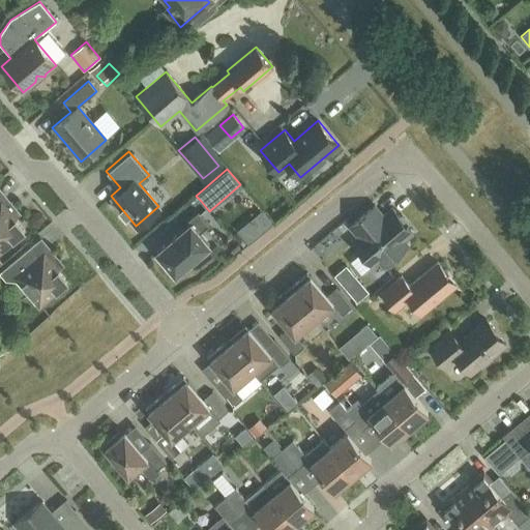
[(0,251),(25,230),(1,203),(0,204),(0,251)]
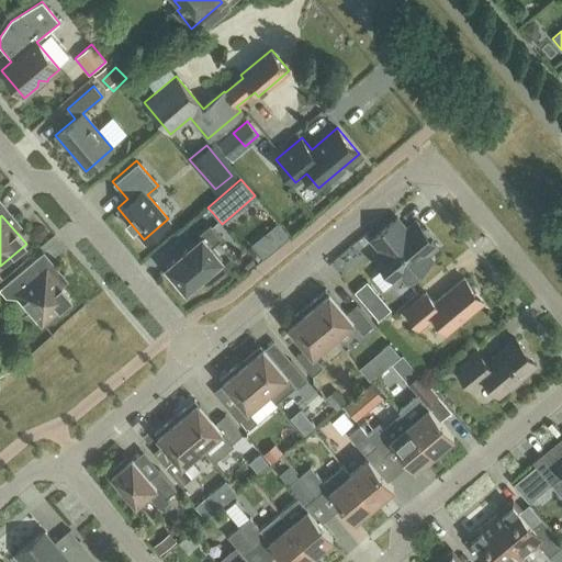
[(438,247),(416,221),(402,234),(392,223),(371,240),(381,251),(374,257),(395,282),(402,277),(406,282),(433,260),(428,255),(438,247)]
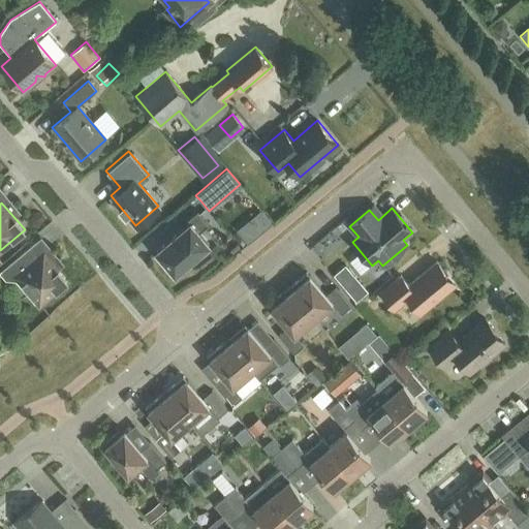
[(208,223),(196,210),(186,219),(188,222),(156,249),(175,271),(188,259),(190,262),(208,248),(206,245),(208,243),(198,231),(208,223)]
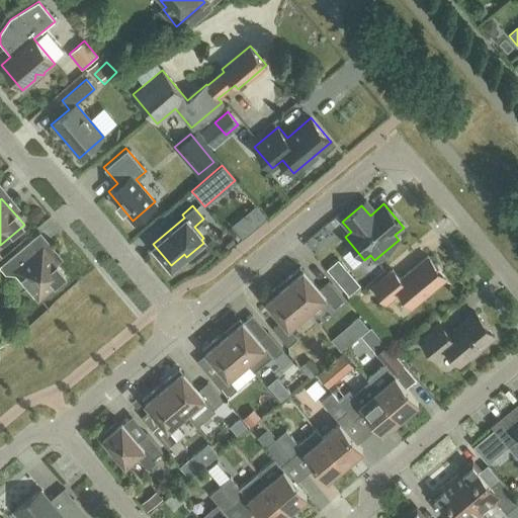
[(42,249),(33,238),(0,266),(5,273),(16,270),(22,278),(20,280),(30,291),(32,290),(38,297),(66,275),(44,248),(42,249)]
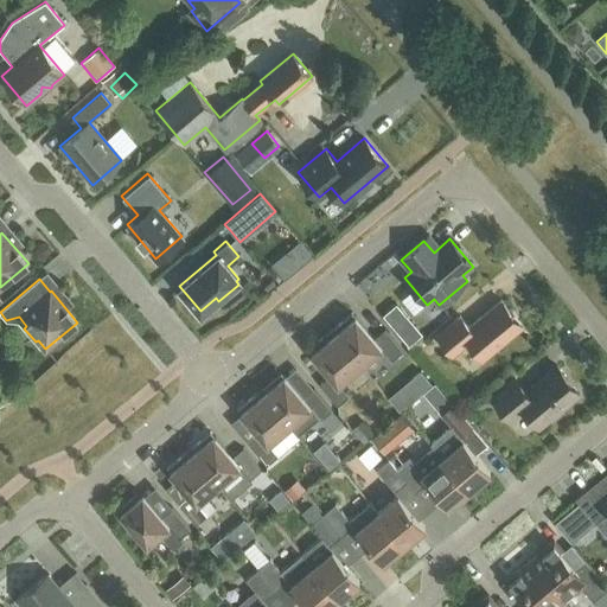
[(523,326),(502,300),(470,327),(460,317),(436,337),(453,356),(470,343),(484,359),(523,326)]
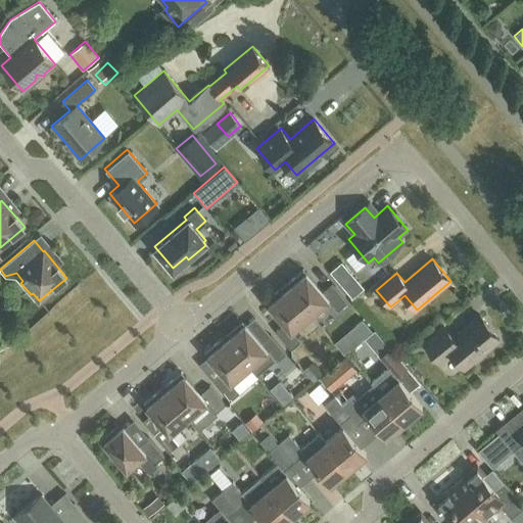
[(303,270),(284,285),(311,316),(329,300),(337,311),(347,302),(332,284),(322,292),(303,270)]
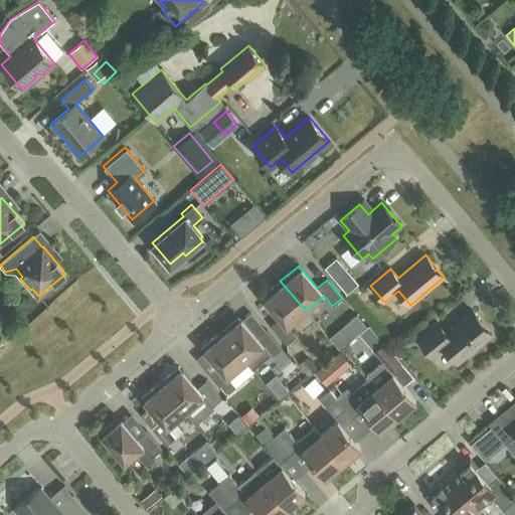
[(306,311),(280,281),(262,296),(281,319),(271,326),(287,345),(296,337),(288,326),(306,311)]
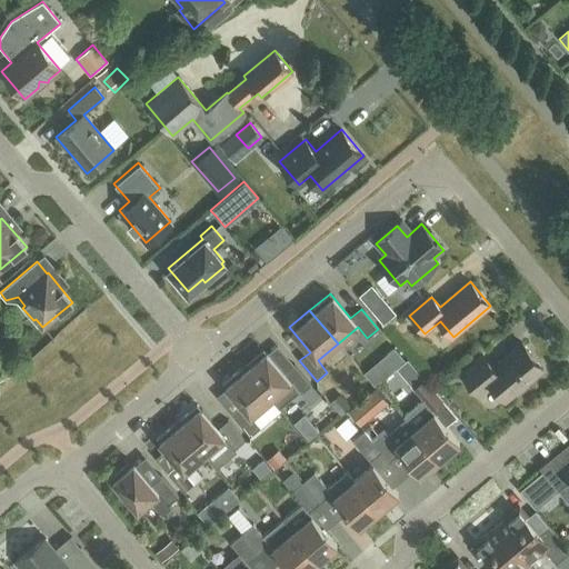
[(543,369),(522,343),(492,368),(482,356),(461,373),(479,395),(491,385),(506,401),(543,369)]
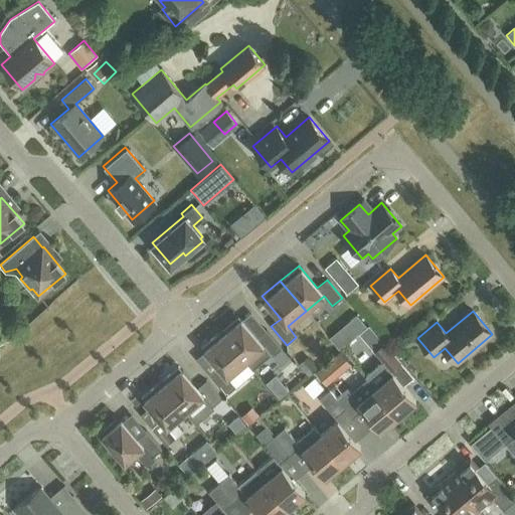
[(220,331),(245,361),(252,370),(271,355),(281,367),(291,359),(267,330),(258,338),(238,316),(220,331)]
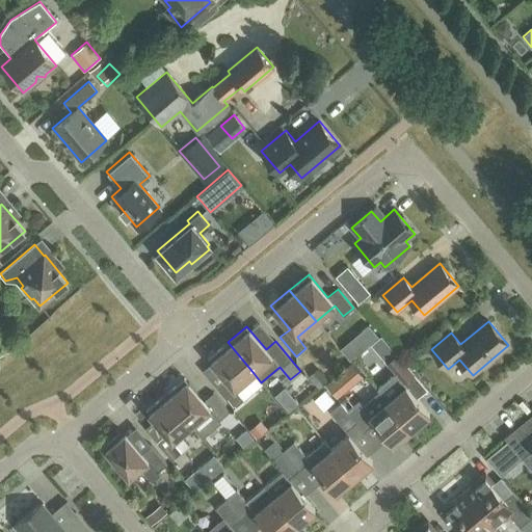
[(378,358),(394,346),(387,338),(372,350),(378,358)]
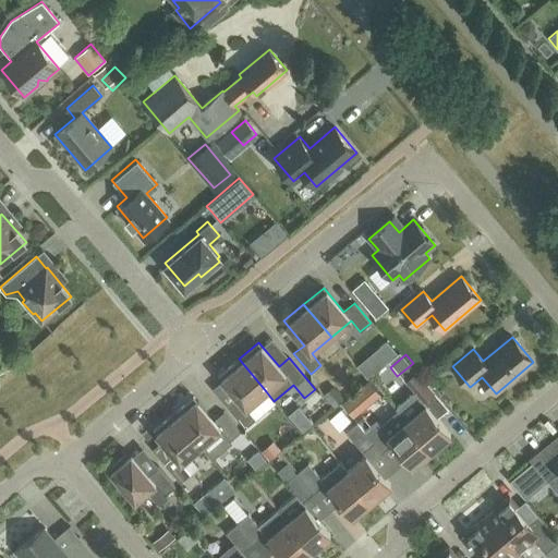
[(246,409),(266,391),(239,359),(218,376),(239,400),(229,409),(245,428),(256,420),(246,409)]
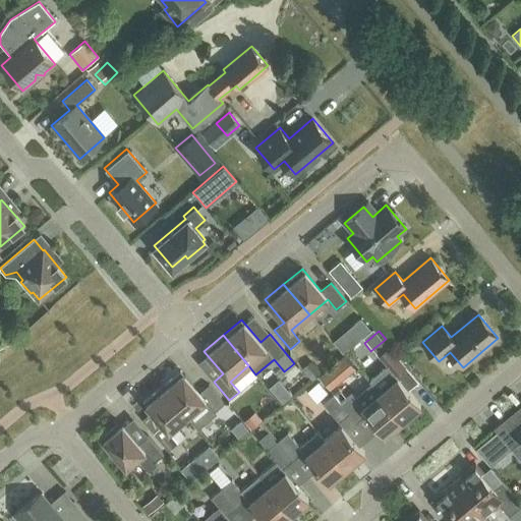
[(369,381),(380,393),(403,420),(420,405),(409,390),(414,386),(418,382),(389,348),(379,356),(388,366),(369,381)]
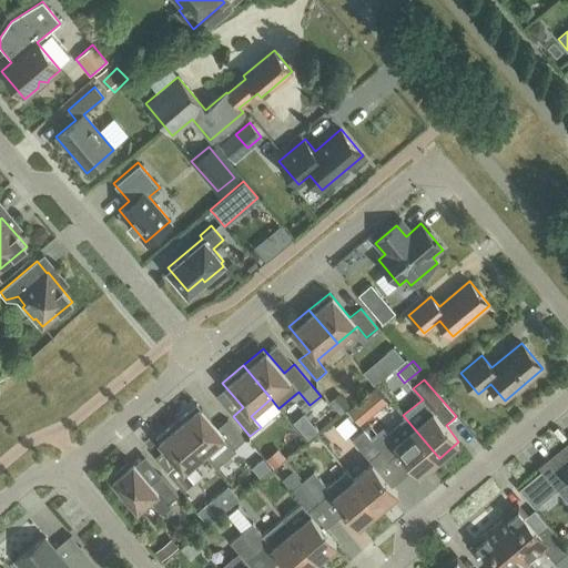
[(358,401),(348,411),(361,425),(372,415),(358,401)]
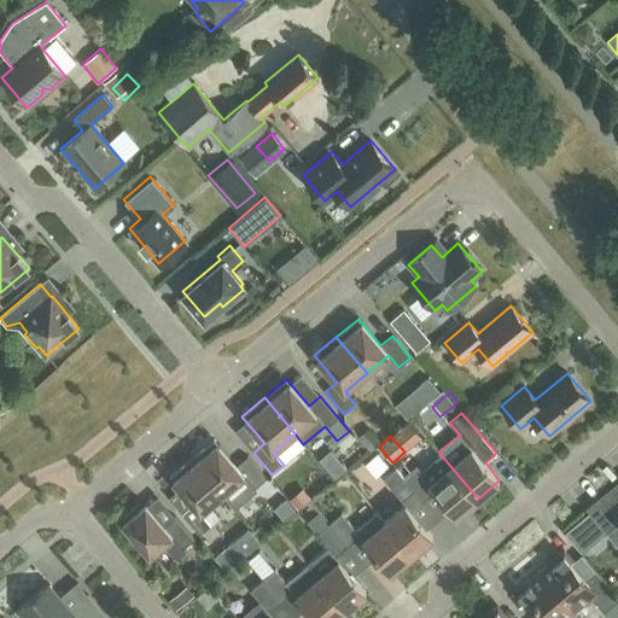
[(222,495),(235,509),(257,490),(256,488),(266,479),(248,456),(237,466),(214,439),(192,458),(222,495)]
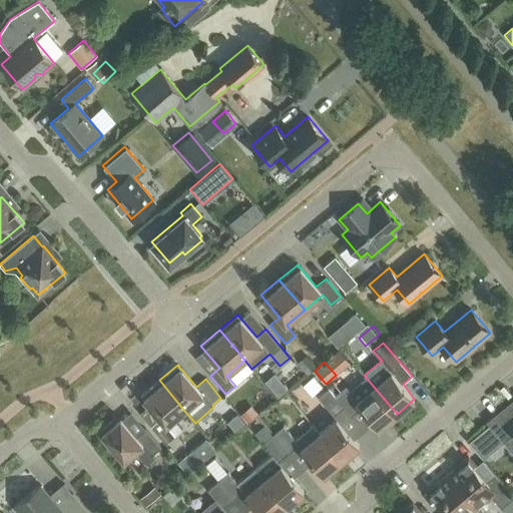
[(184,411),(159,380),(141,396),(159,418),(150,426),(165,444),(182,430),(173,420),(184,411)]
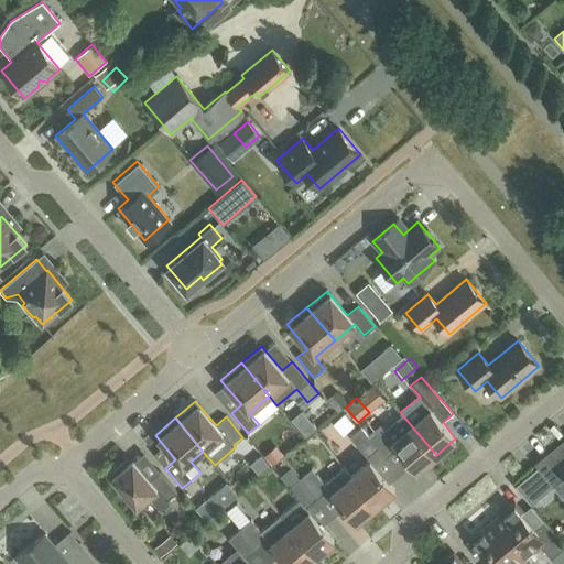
[(416,472),(436,455),(411,425),(392,442),(380,427),(369,436),(369,437),(378,447),(386,457),(398,447),(416,472)]
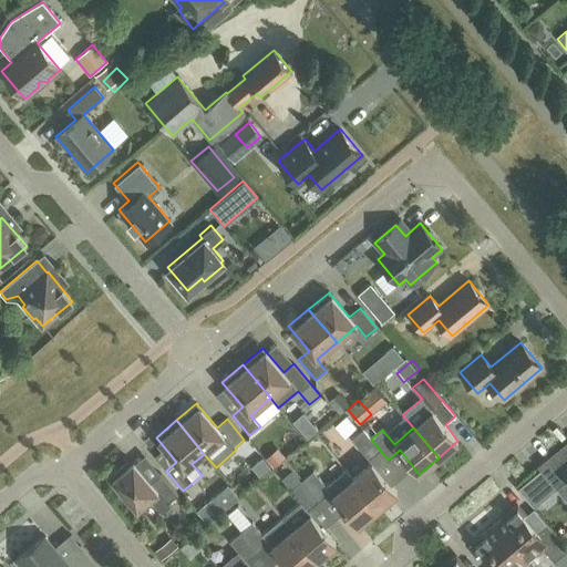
[(371,440),(371,439),(363,430),(351,439),(369,460),(380,450),(371,440)]
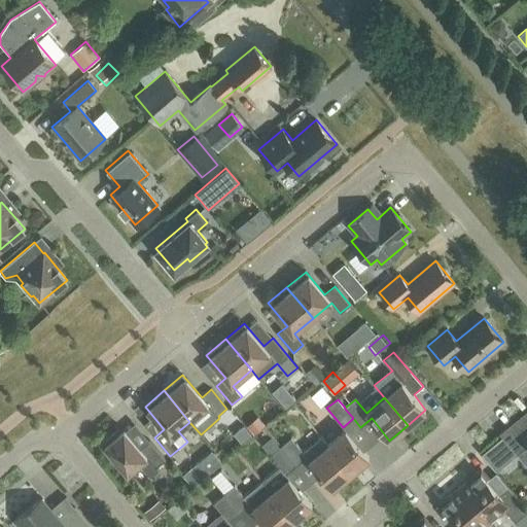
[(526,420),(523,416),(500,434),(517,454),(526,446),(526,420)]
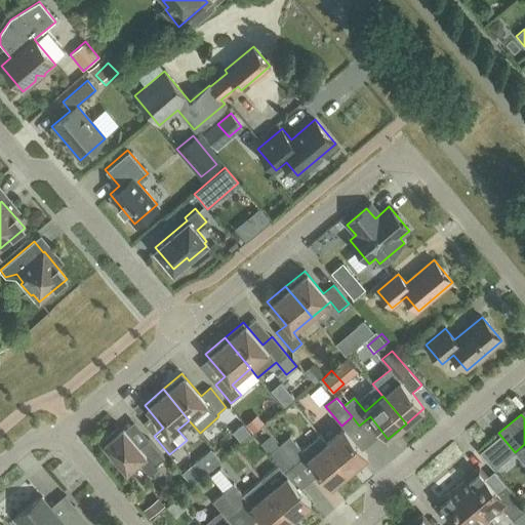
[(264,416),(251,425),(257,435),(270,427),(264,416)]
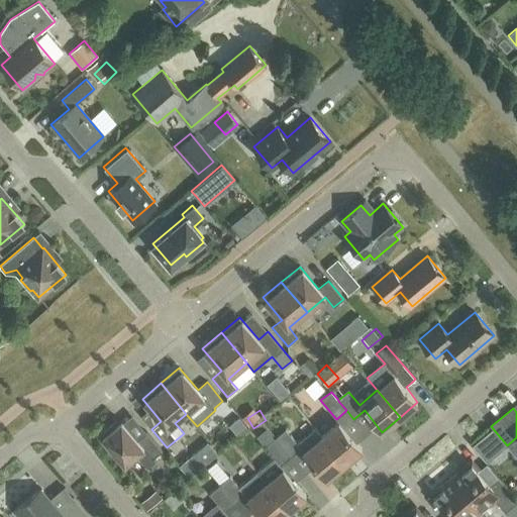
[(118,424),(116,421),(98,436),(107,446),(109,444),(125,464),(137,454),(148,468),(154,461),(152,459),(163,451),(146,433),(137,440),(121,421),(118,424)]
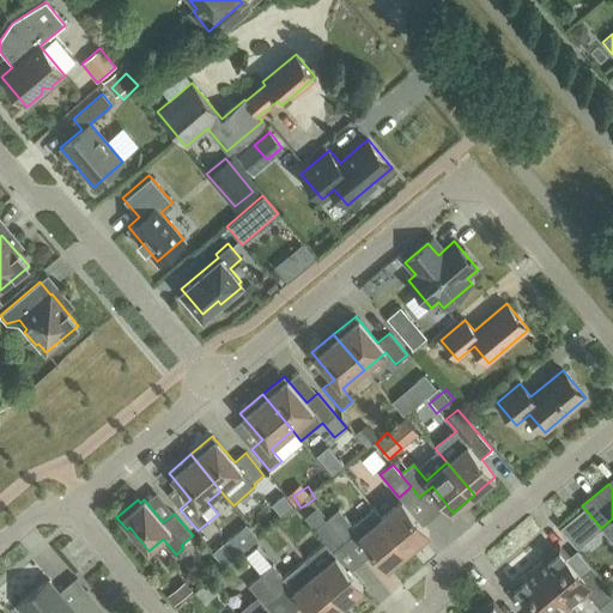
[(402,501),(381,517),(408,550),(429,533),(402,501)]
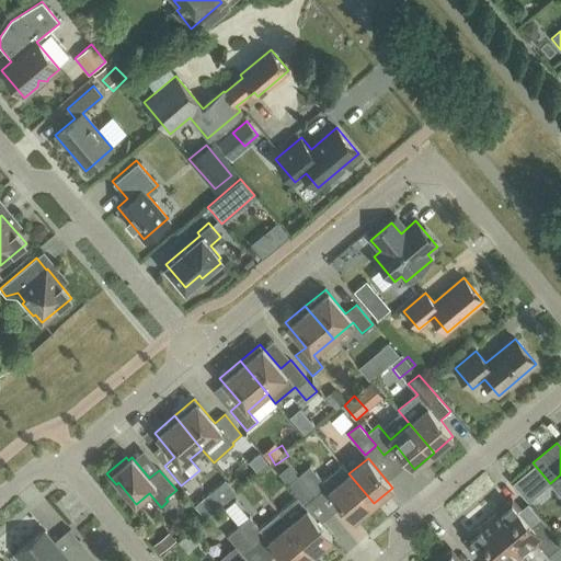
[(329,491),(330,490),(354,519),(374,503),(348,473),(342,466),(322,482),(309,467),(299,476),(316,495),(325,487),(329,491)]
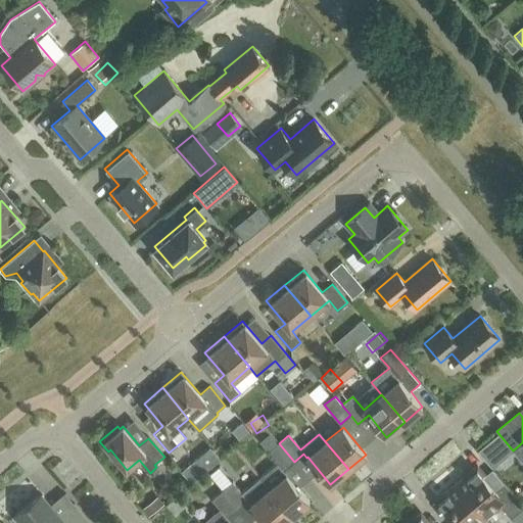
[(294,462),(279,443),(267,454),(282,472),(294,462)]
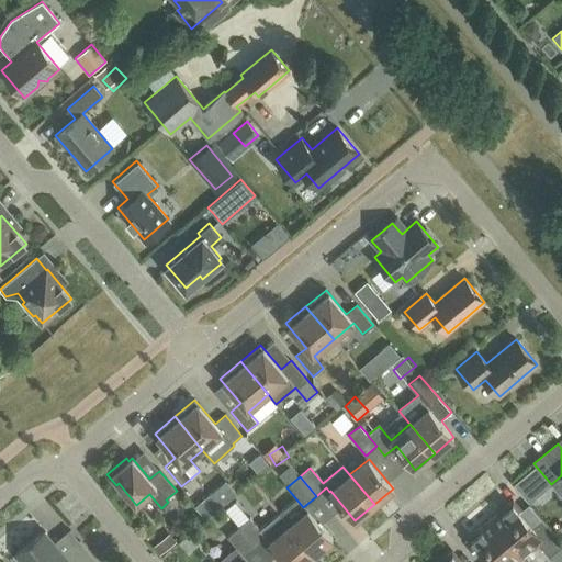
[(203,512),(216,518),(223,506),(210,498),(203,512)]
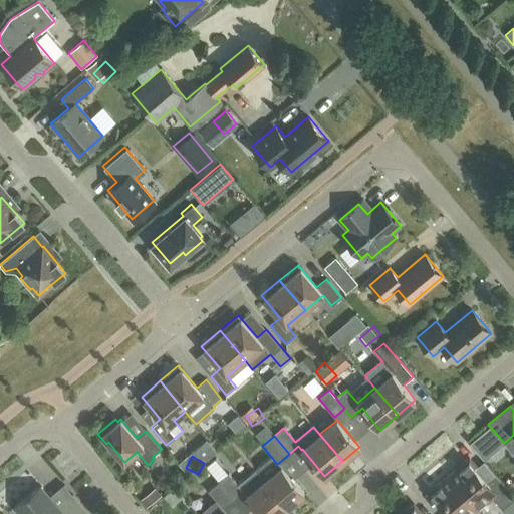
[(449,476),(477,509),(492,496),(503,509),(513,499),(513,497),(496,476),(492,479),(487,483),(468,461),(449,476)]
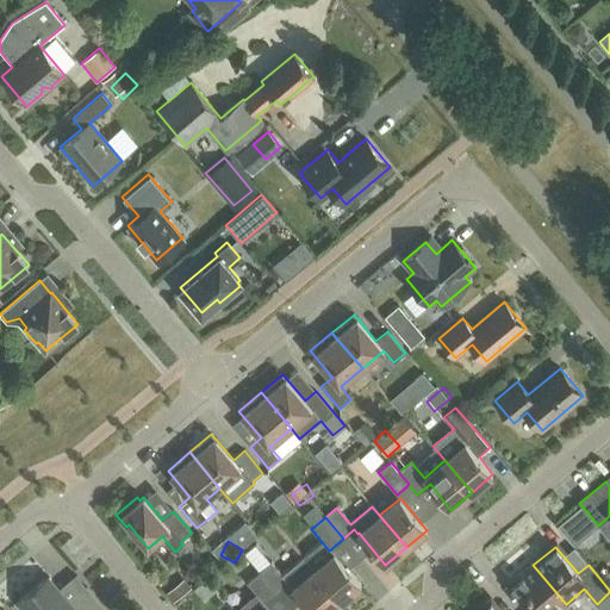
[(313,571),(341,603),(361,585),(335,553),(313,571)]
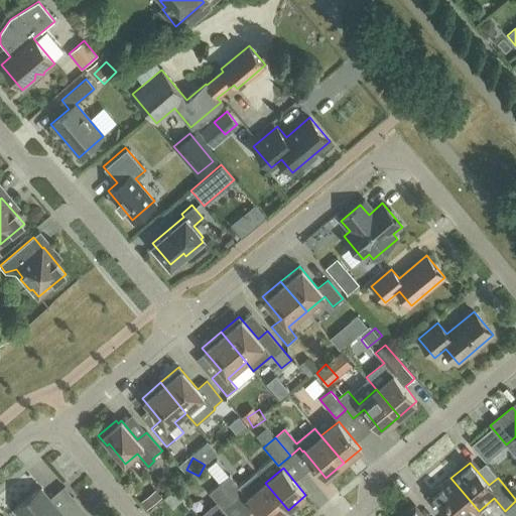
[(263,515),(280,515),(288,510),(265,483),(264,483),(256,473),(238,488),(229,477),(220,485),(235,503),(245,494),(263,515)]
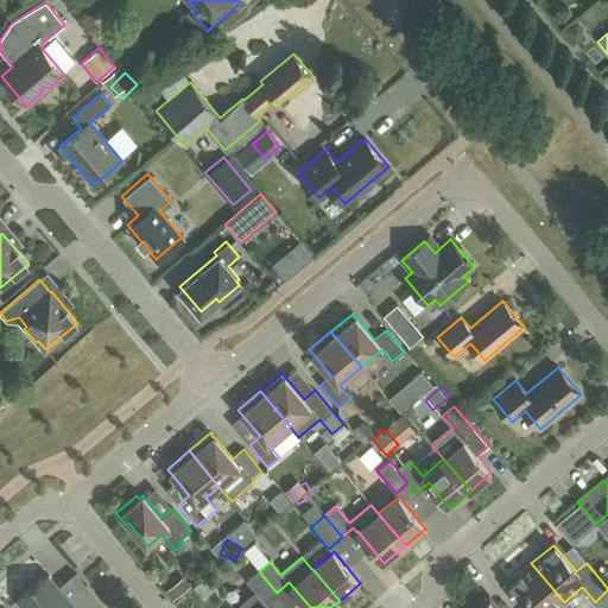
[(530,607),(556,607),(564,602),(531,563),(510,582),(530,607)]
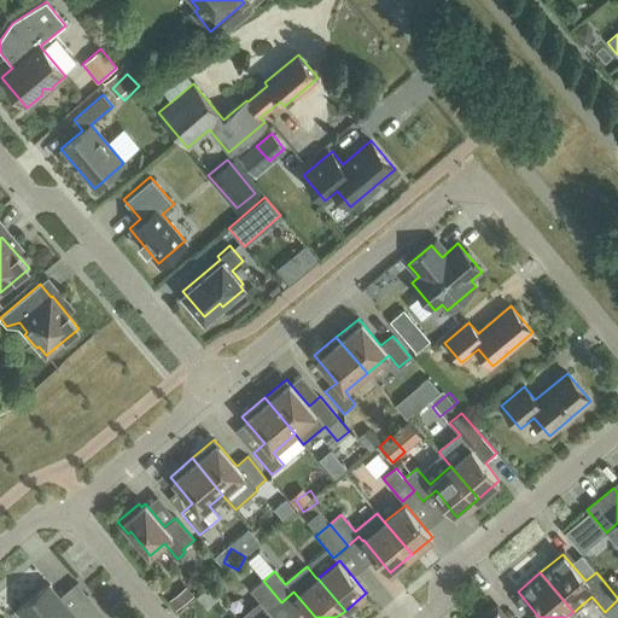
[(281,602),(263,581),(250,592),(258,602),(268,613),(269,612),(281,602)]
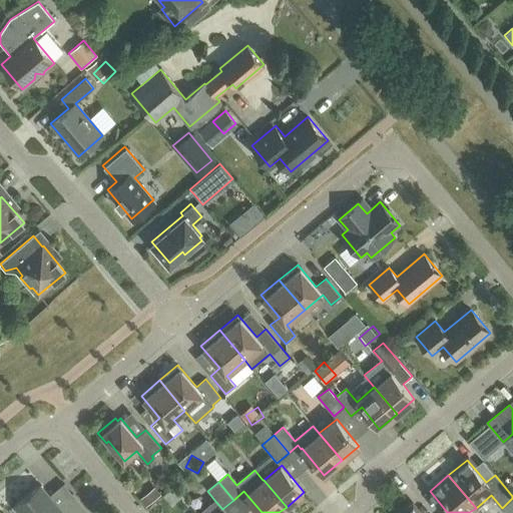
[(88,512),(64,485),(50,497),(40,485),(15,507),(20,512),(88,512)]
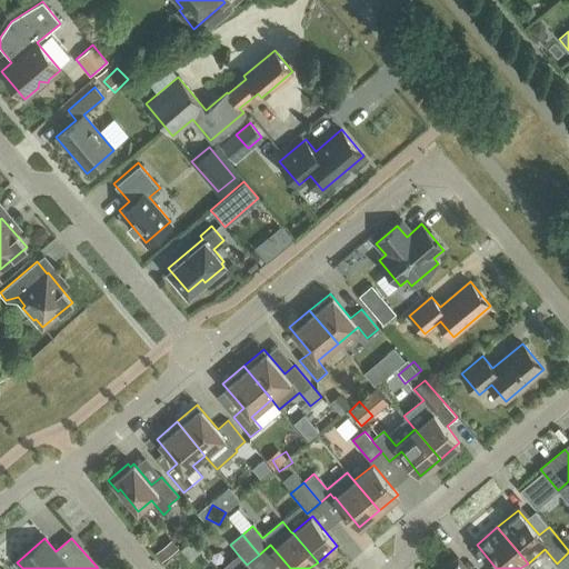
[(161,555),(170,566),(187,553),(178,541),(161,555)]
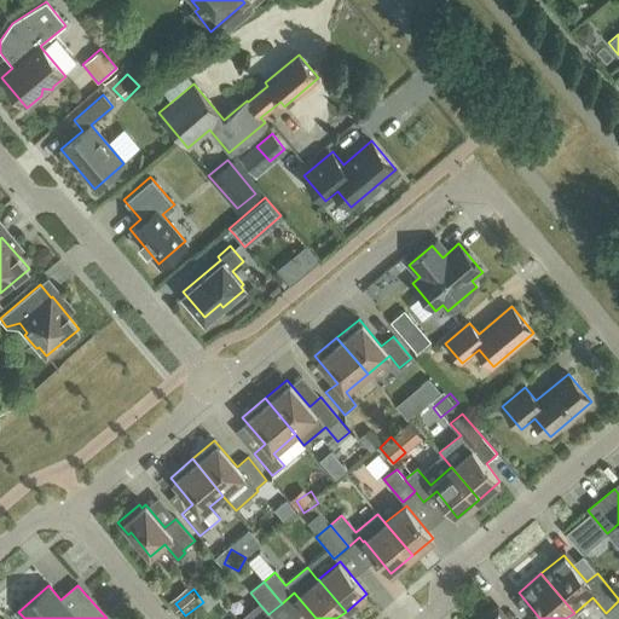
[(275,618),(272,617),(270,613),(268,614),(259,603),(239,618),(275,618)]
